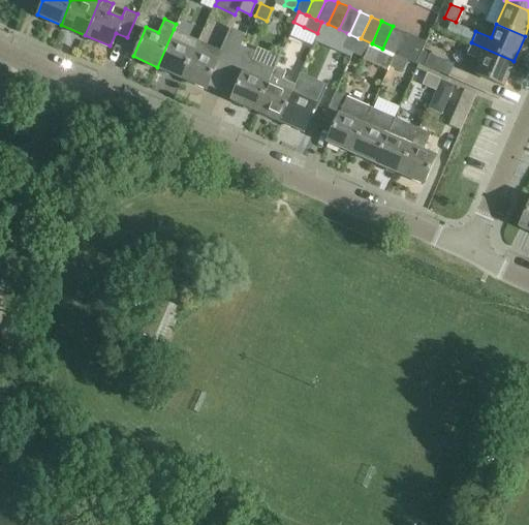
[(217,61),(230,67),(241,43),(245,32),(229,26),(219,49),(197,39),(193,51),(181,78),(206,88),(217,61)]
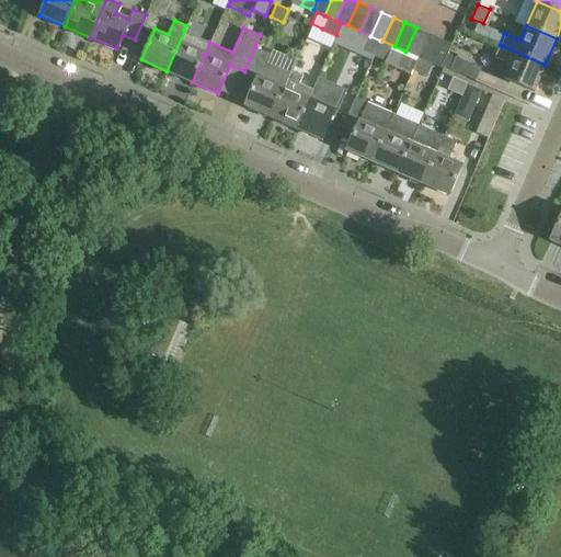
[(428,33),(416,27),(405,52),(419,56),(428,33)]
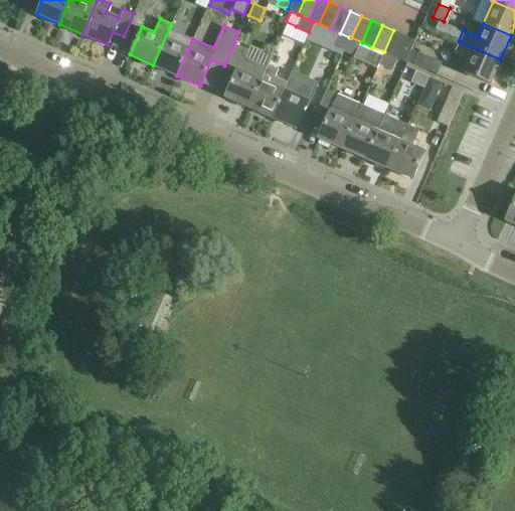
[(153,65),(176,75),(188,49),(192,38),(169,28),(153,65)]
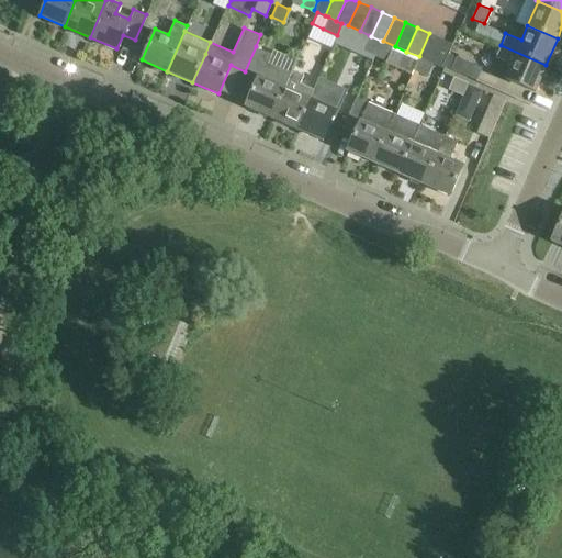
[(430,62),(441,37),(429,33),(419,56),(430,62)]
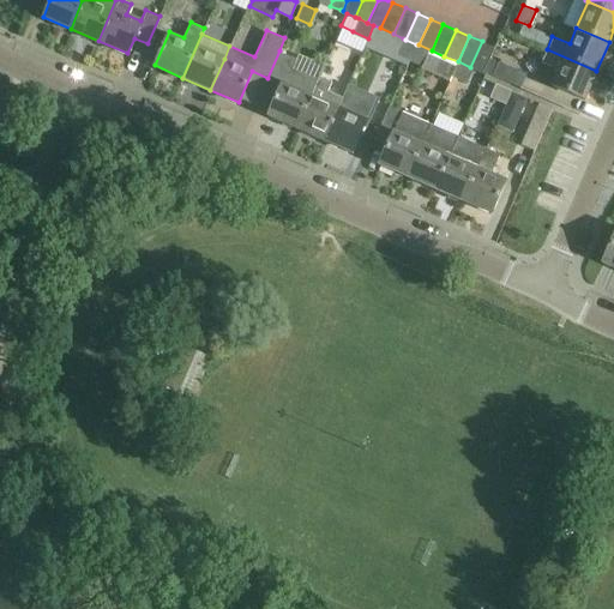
[(396,53),(409,59),(410,59),(416,44),(405,40),(403,38),(396,53)]
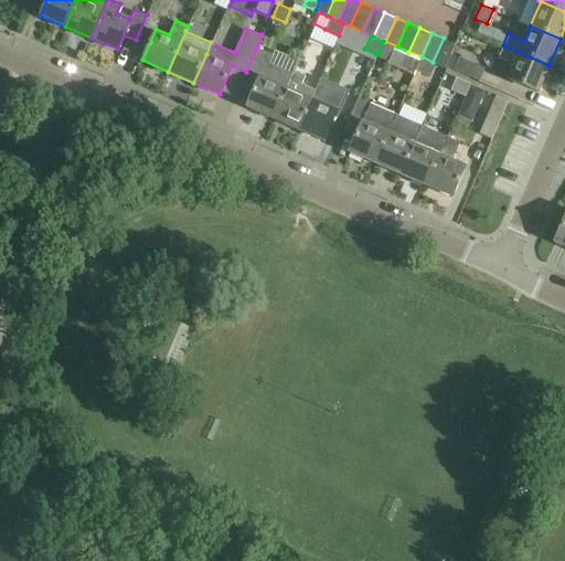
[(444,67),(446,64),(450,53),(455,43),(444,38),(433,62),(435,63),(444,67)]
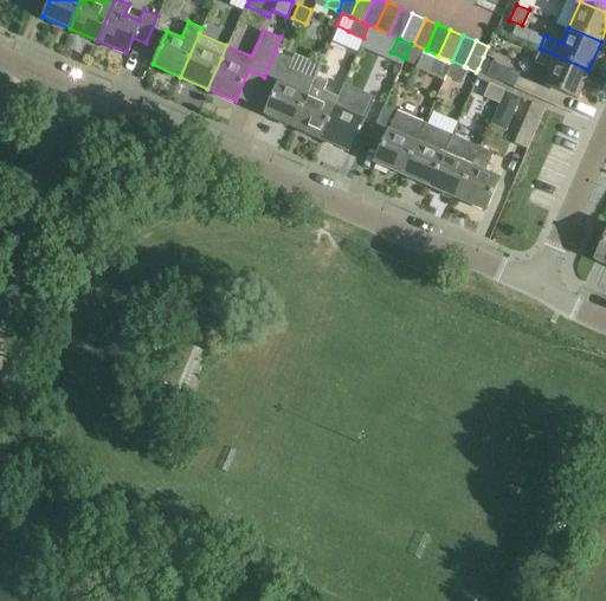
[(445,73),(446,75),(452,60),(438,56),(426,50),(413,44),(411,44),(405,58),(417,63),(416,65),(444,77),(445,73)]
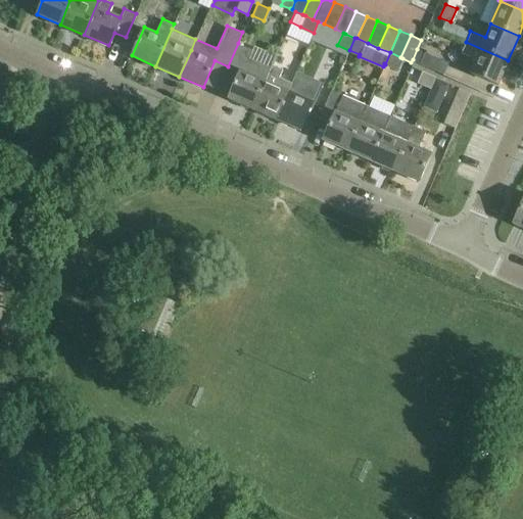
[(497,84),(508,60),(466,42),(461,52),(476,58),(470,72),(497,84)]
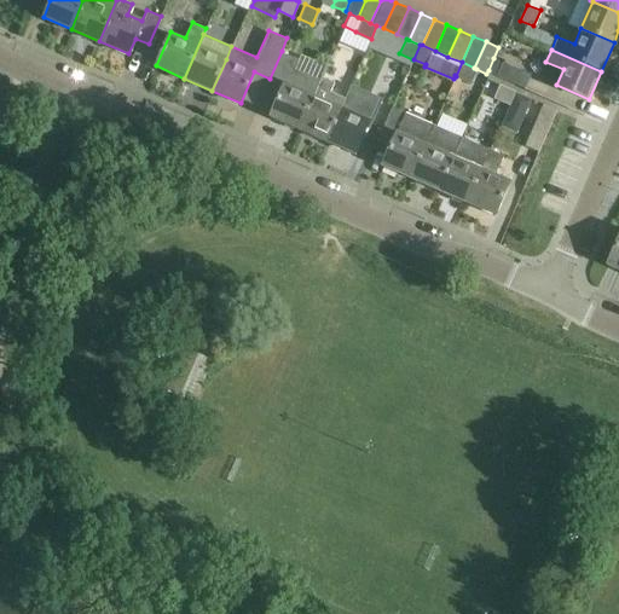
[(299,128),(320,80),(319,79),(294,68),(299,58),(282,51),(270,79),(284,85),(271,116),(299,128)]
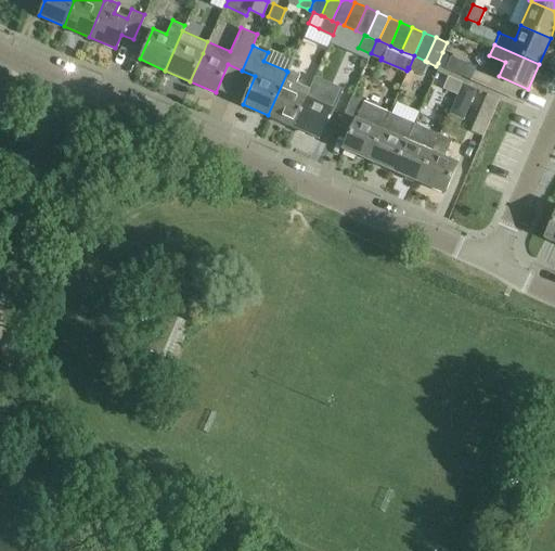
[(475,65),(450,54),(442,52),(438,63),(472,77),(475,65)]
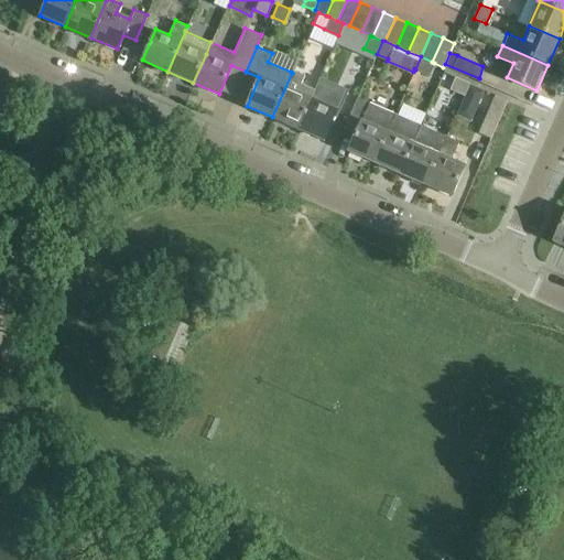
[(413,86),(421,71),(430,74),(434,63),(432,62),(421,56),(415,70),(409,84),(413,86)]
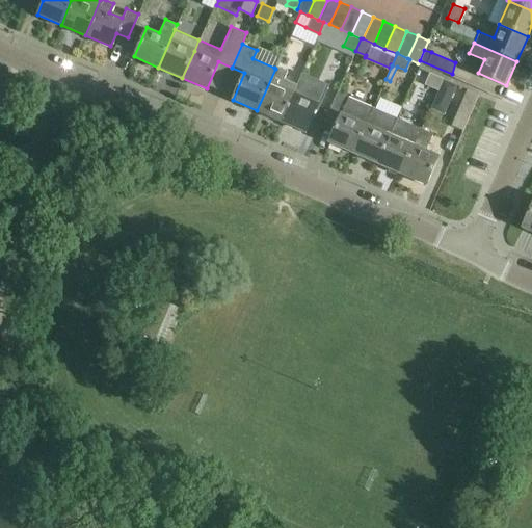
[(275,69),(257,110),(282,121),(294,91),(293,91),(296,83),(283,78),(287,70),(276,64),(274,68),(275,69)]
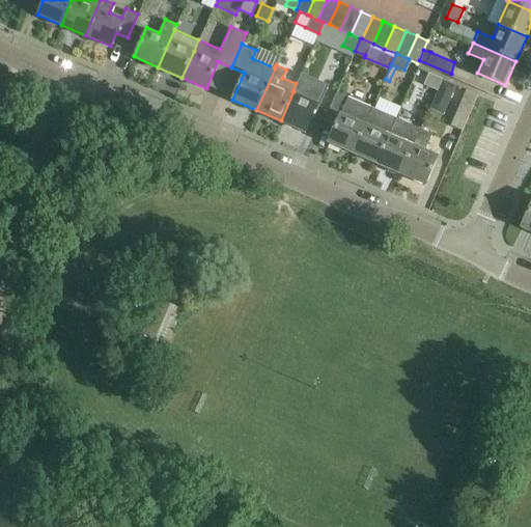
[(425,83),(438,88),(443,78),(429,72),(425,83)]
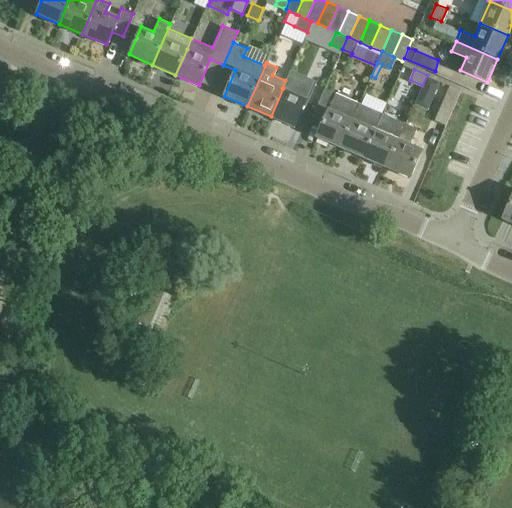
[(435,120),(445,124),(460,89),(450,85),(435,120)]
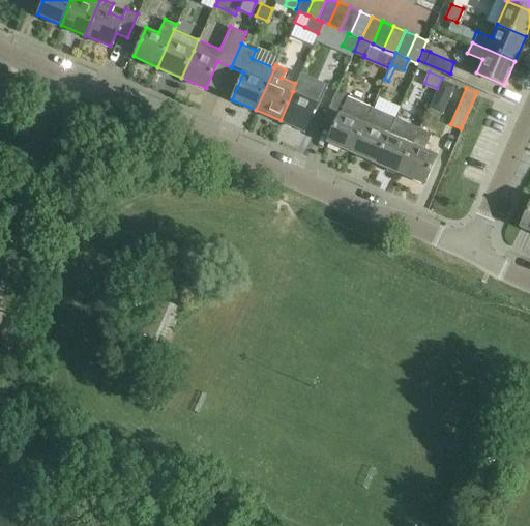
[(327,141),(352,151),(372,107),(335,90),(323,120),(334,125),(327,141)]
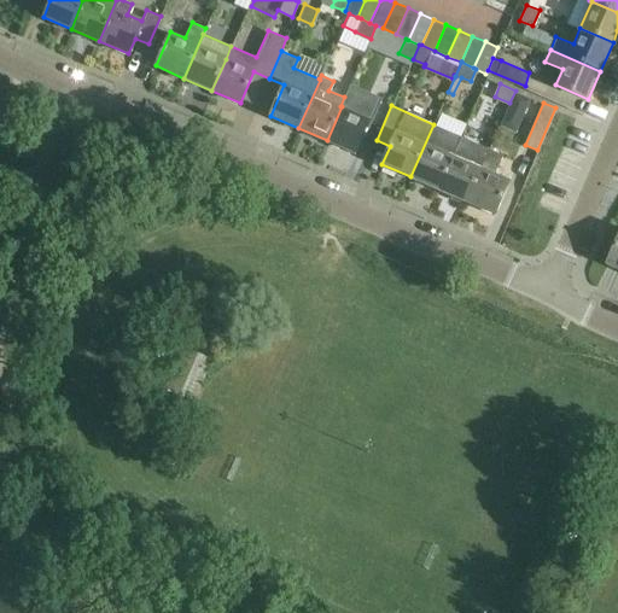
[(342,106),(327,140),(355,152),(369,118),(342,106)]
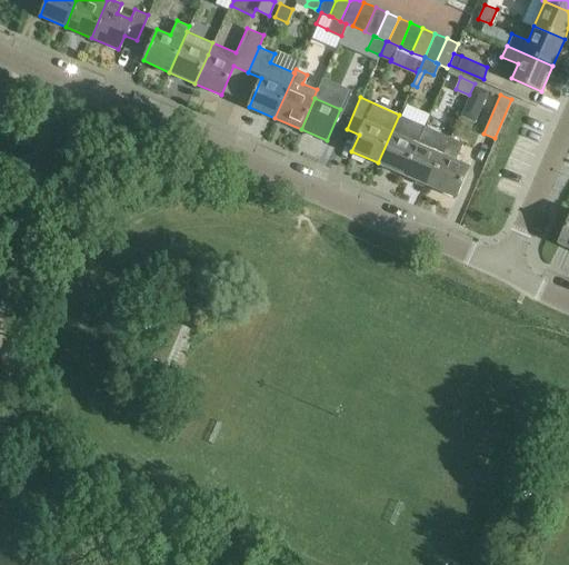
[(378,162),(403,174),(425,126),(399,115),(378,162)]
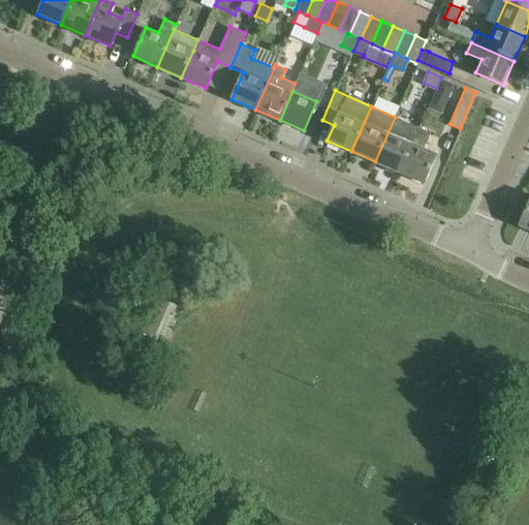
[(400,173),(419,127),(395,117),(375,161),(400,173)]
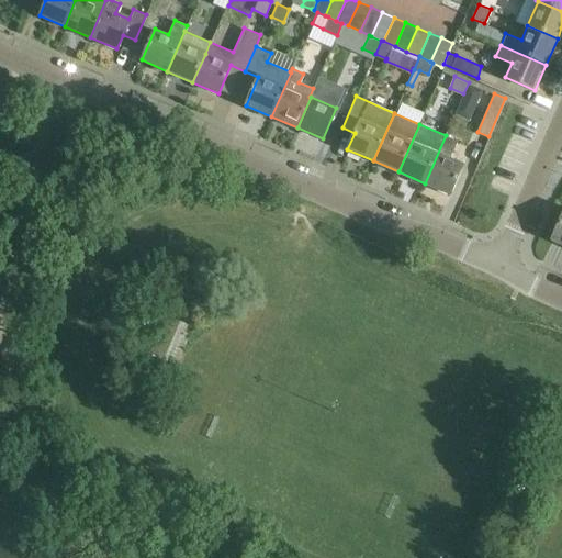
[(457,141),(450,137),(446,135),(425,183),(449,194),(462,165),(449,158),(457,141)]
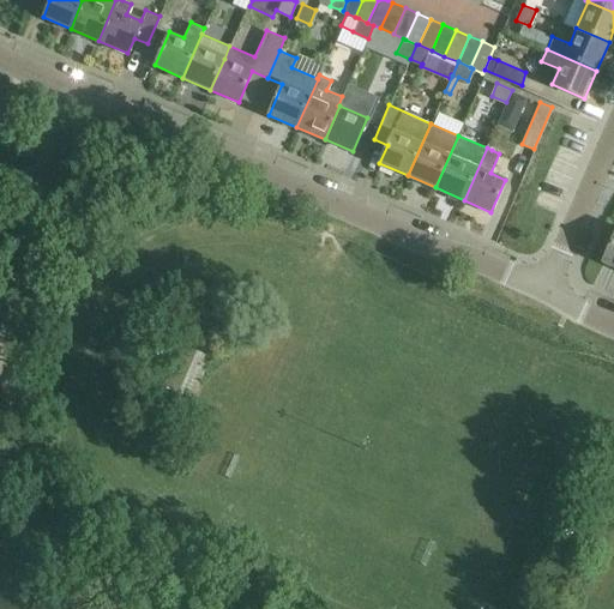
[(613,234),(602,261),(613,266),(613,234)]
